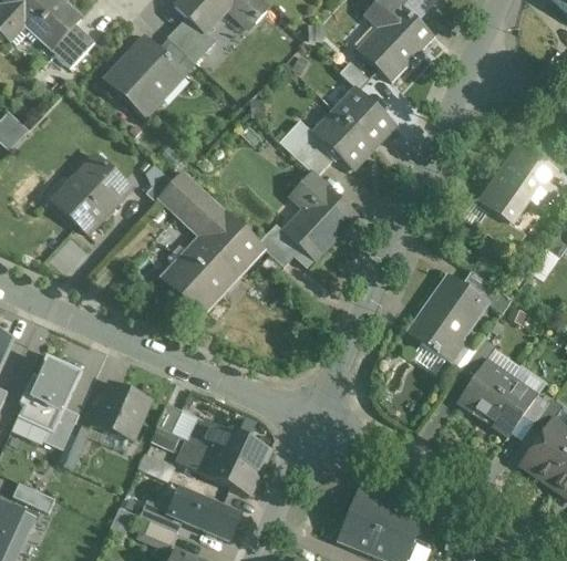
[(81,16),(64,0),(3,0),(0,3),(0,30),(6,35),(23,16),(54,44),(74,22),(81,16)]
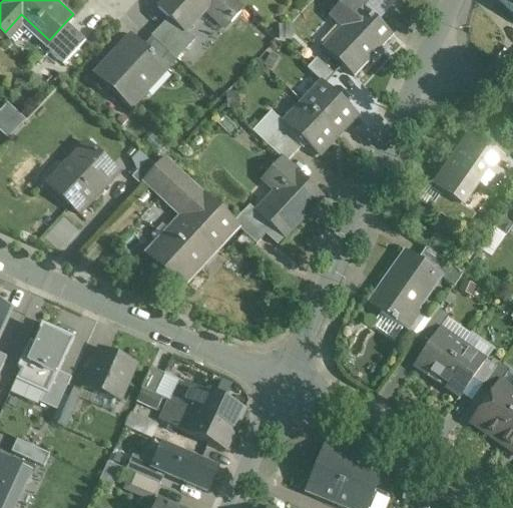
[(162,0),(158,4),(184,29),(204,7),(224,26),(242,6),(236,0),(162,0)]
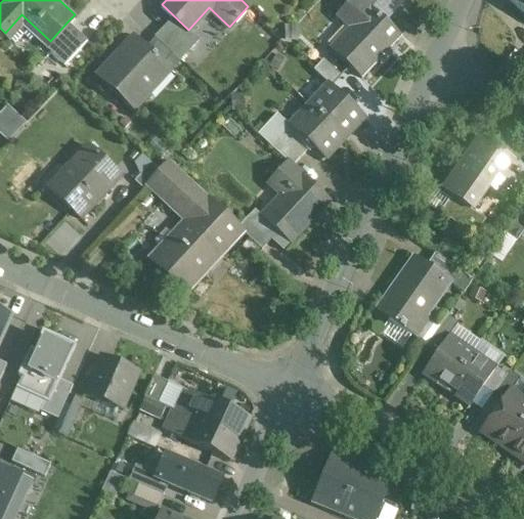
[(372,5),(365,0),(347,0),(341,7),(354,20),(330,46),(361,76),(401,34),(372,5)]
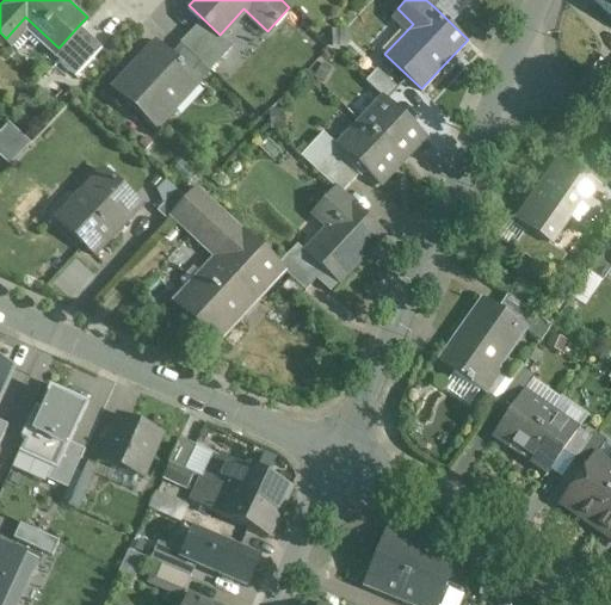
[(598,0),(610,11),(610,0),(598,0)]
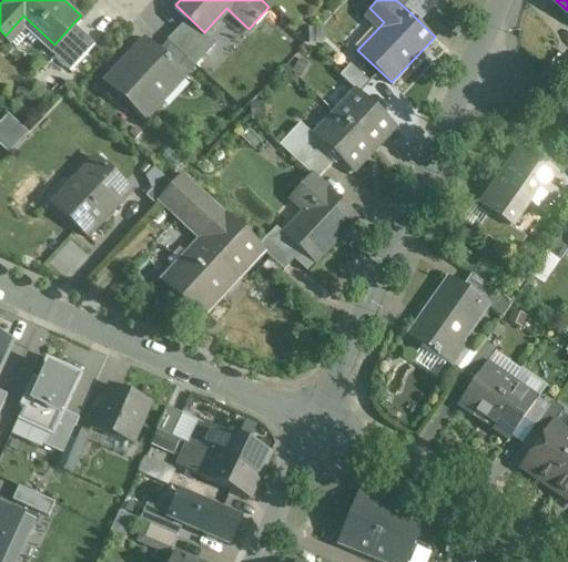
[(94,40),(74,22),(54,44),(50,49),(70,67),(94,40)]
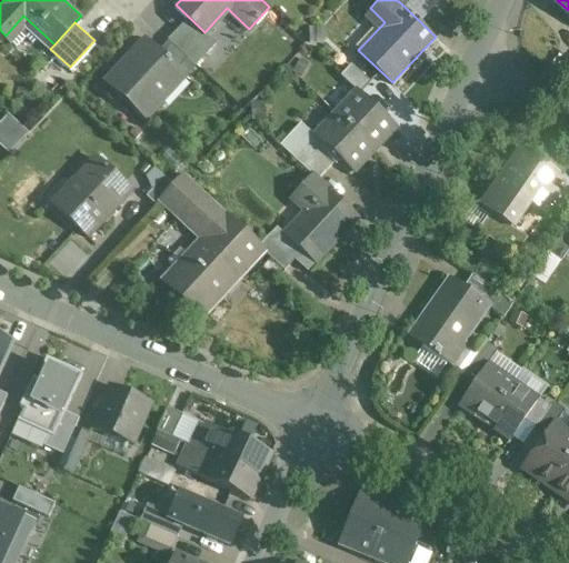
[(146,36),(105,80),(145,117),(185,72),(178,66),(159,48),(146,36)]
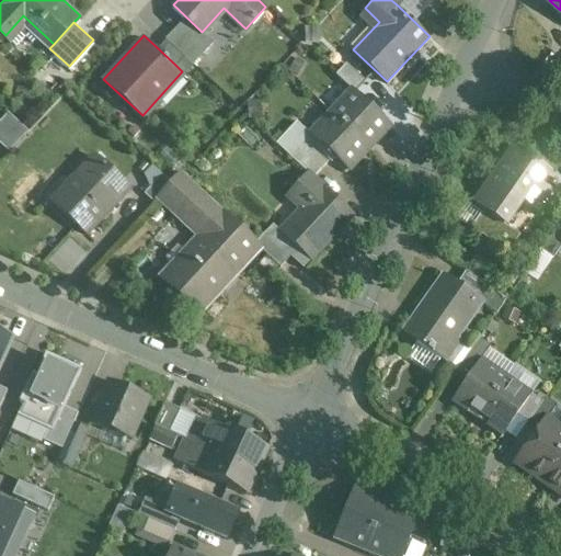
[(185,55),(165,37),(157,47),(175,65),(185,55)]
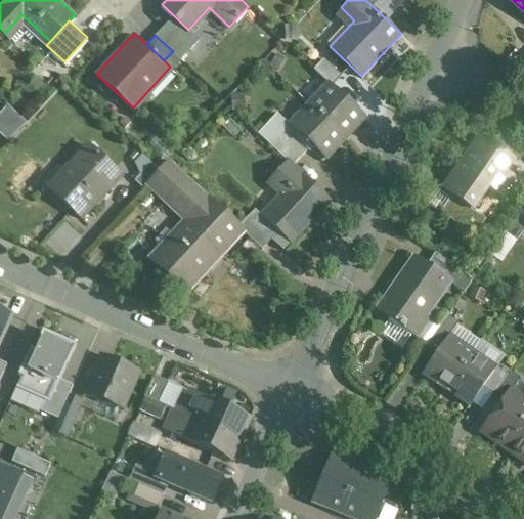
[(341,73),(323,56),(313,68),(329,82),(329,81),(332,83),(341,73)]
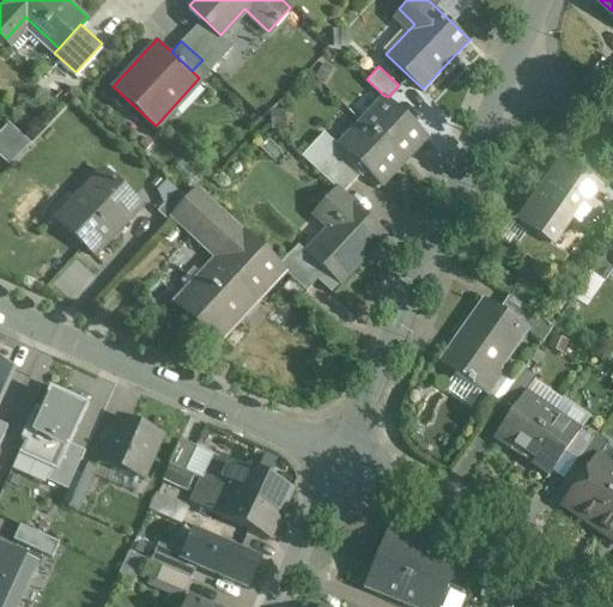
[(384,96),(360,120),(404,159),(426,134),(388,97),(384,95),(384,96)]
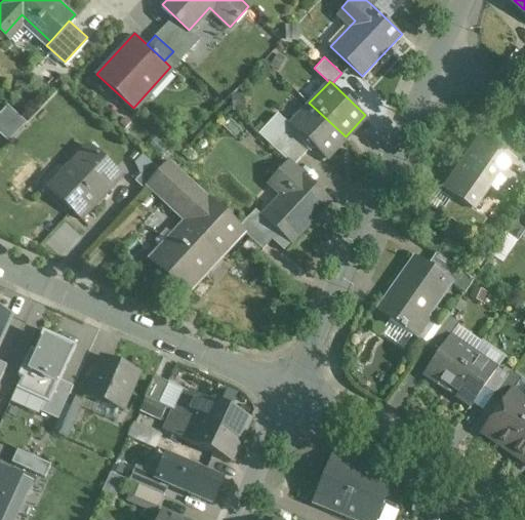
[(8,102),(0,111),(0,130),(8,138),(27,119),(8,102)]
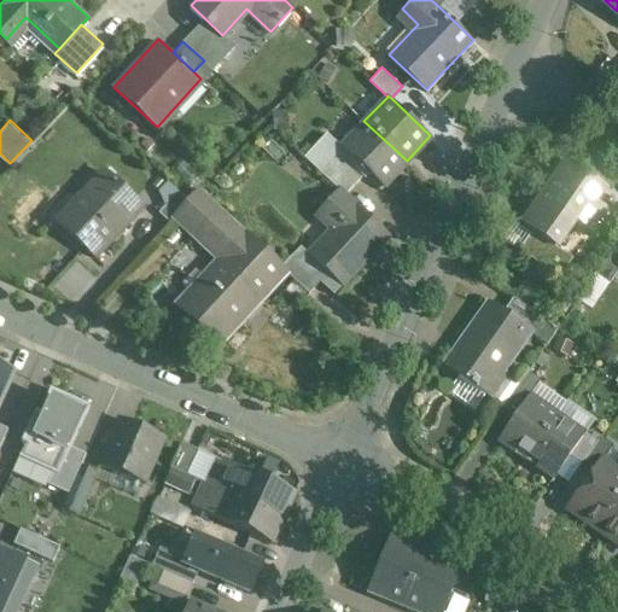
[(363,121),(342,145),(367,169),(384,185),(407,161),(363,121)]
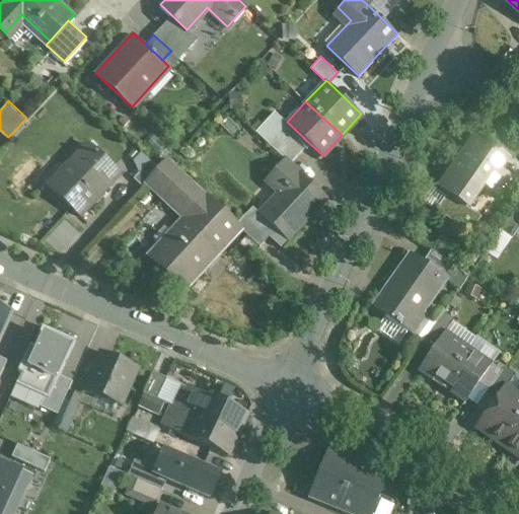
[(287,122),(275,109),(255,130),(285,157),(289,161),(308,142),(287,122)]
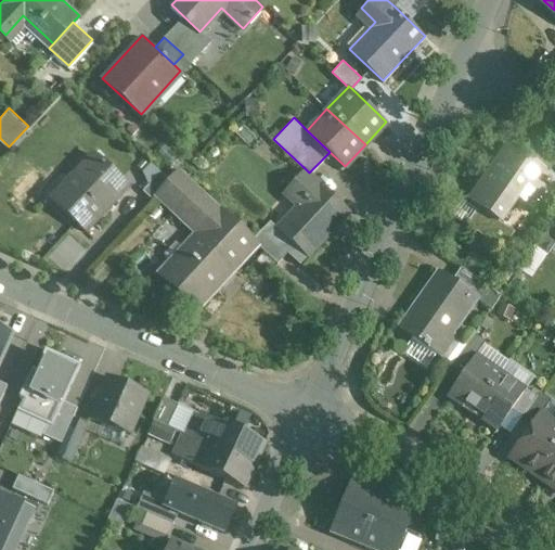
[(553,174),(510,143),(470,201),(489,214),(498,220),(499,219),(524,182),(539,193),(546,183),(547,184),(551,179),(550,179),(553,174)]
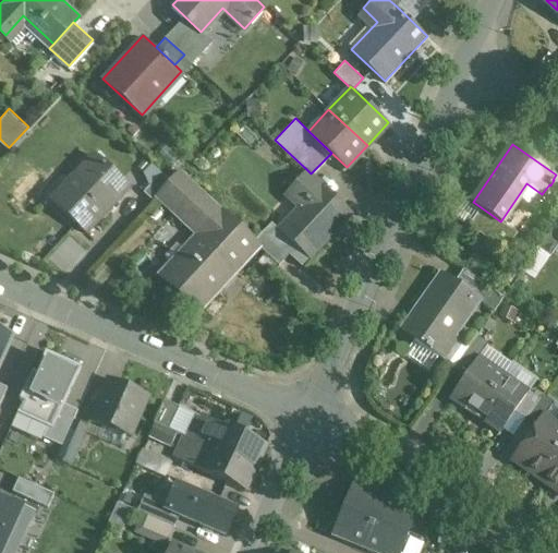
[(129,185),(93,152),(50,196),(86,230),(129,185)]
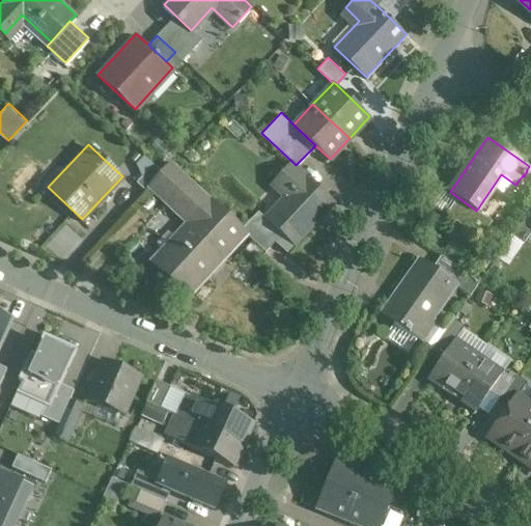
[(162,170),(150,183),(169,200),(189,178),(170,161),(162,170)]
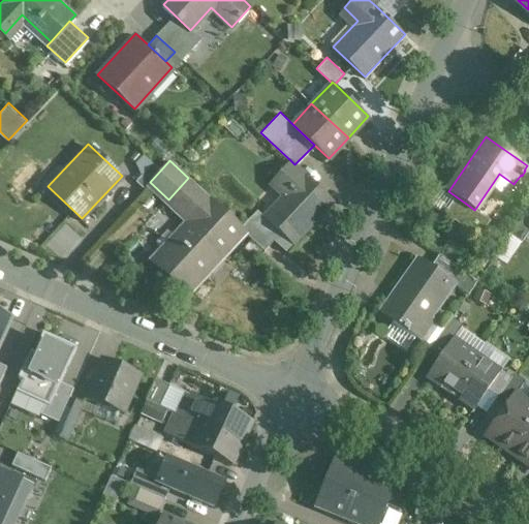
[(294,164),(290,160),(276,175),(290,188),(265,215),(281,230),(293,242),(333,199),(294,164)]
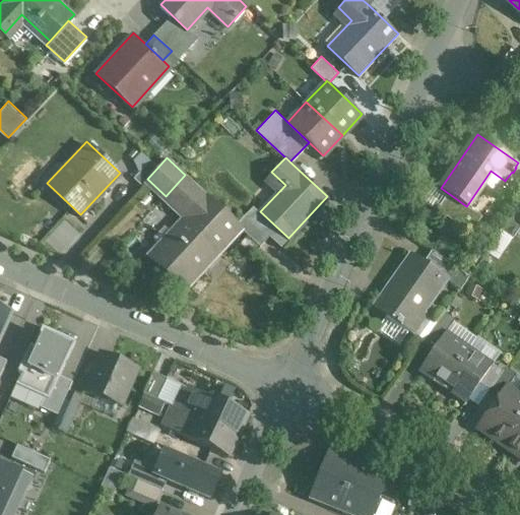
[(149,158),(133,177),(142,185),(147,179),(158,167),(149,158)]
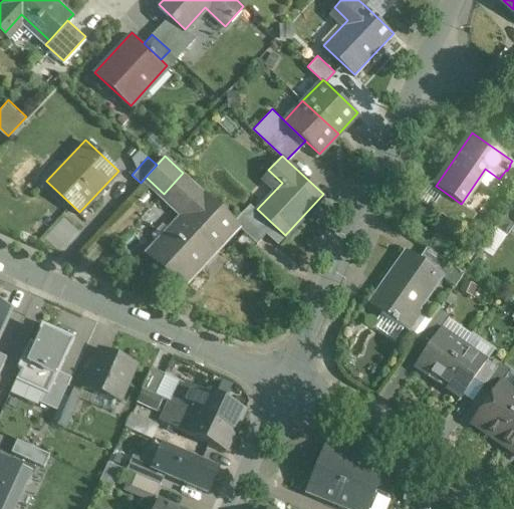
[(233,220),(183,173),(164,194),(163,195),(185,217),(172,231),(169,228),(147,252),(182,285),(238,225),(233,220)]
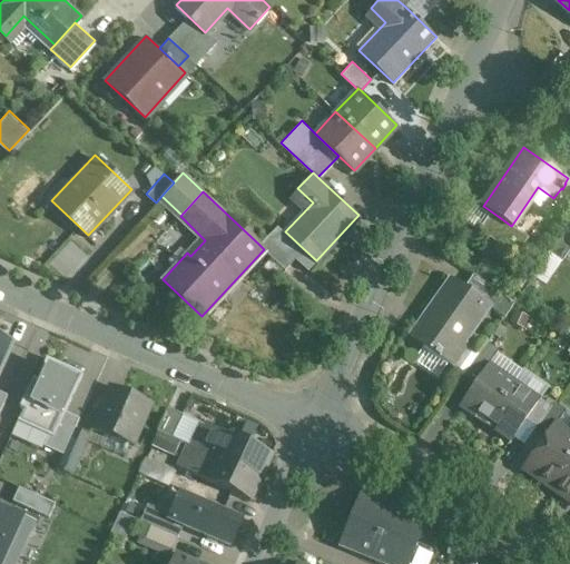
[(512,225),(511,226),(502,219),(490,236),(516,254),(528,236),(512,225)]
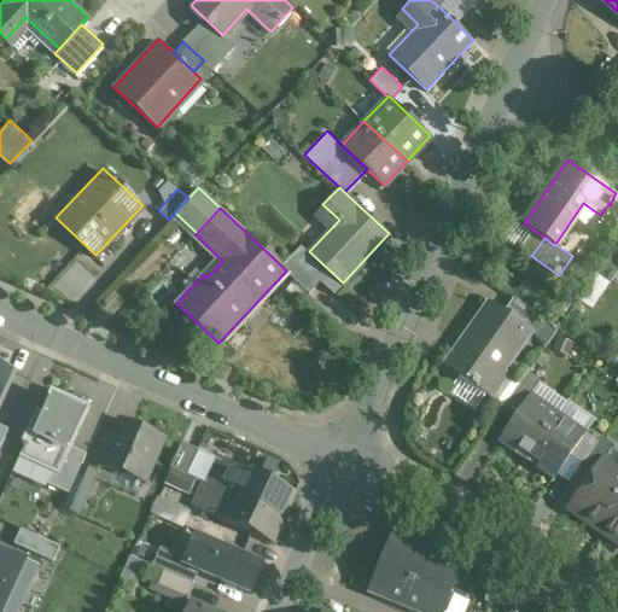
[(309,251),(301,243),(292,252),(320,278),(328,269),(309,251)]
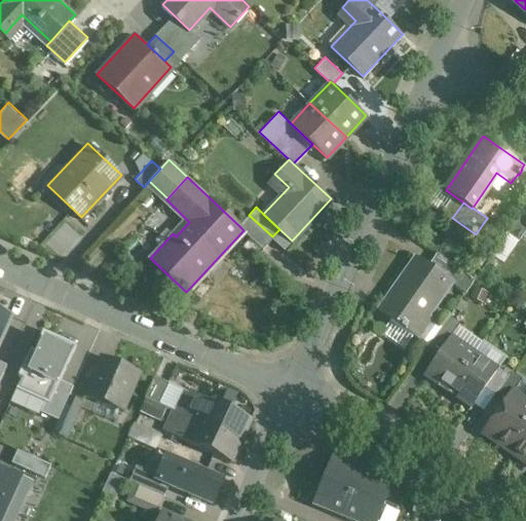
[(525,211),(522,209),(508,231),(518,238),(525,227),(525,211)]
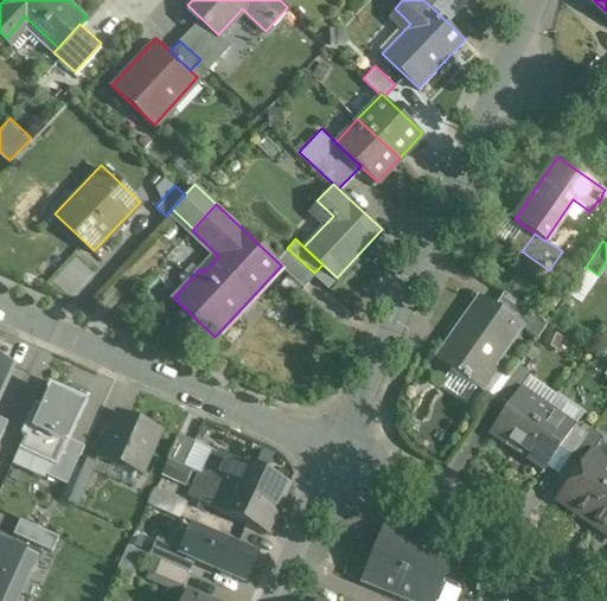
[(287,248),(275,260),(281,266),(302,286),(314,273),(287,248)]
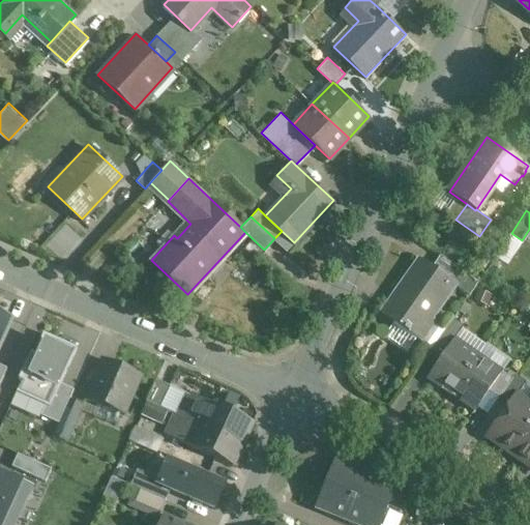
[(478,280),(440,253),(432,265),(450,279),(450,280),(457,285),(469,293),(478,280)]
